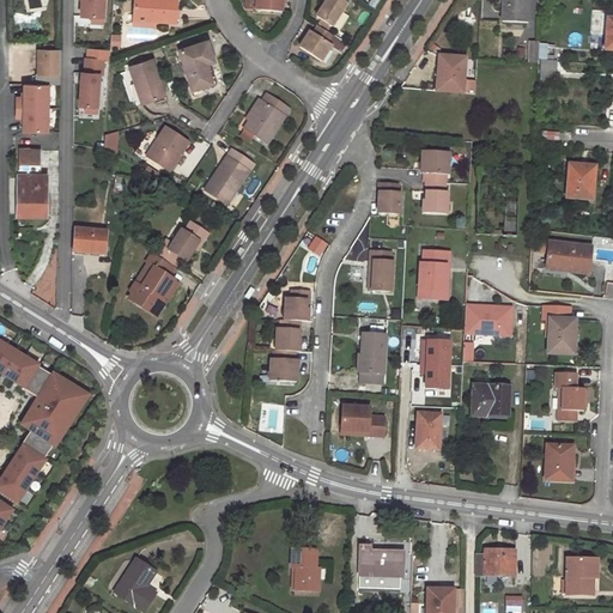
[(82,0),(82,16),(92,17),(104,17),(104,0),(82,0)]
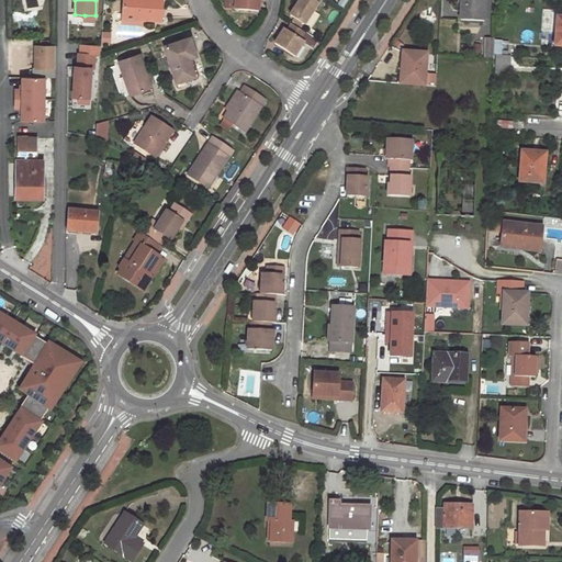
[(161,0),(123,0),(122,13),(142,14),(142,19),(161,20),(161,0)]
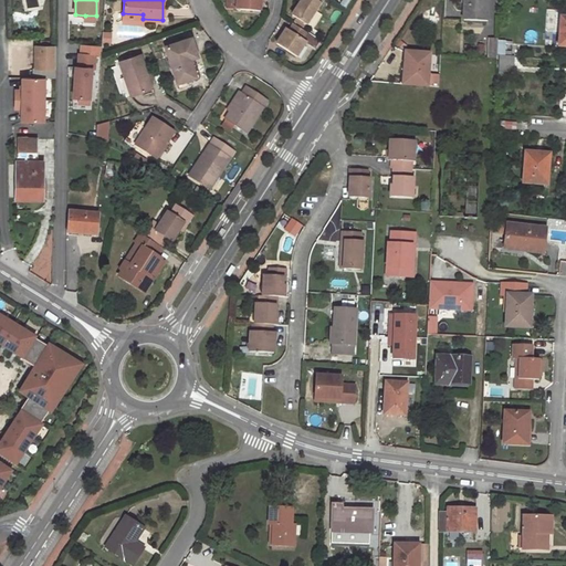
[(234,0),(234,10),(260,12),(260,0),(234,0)]
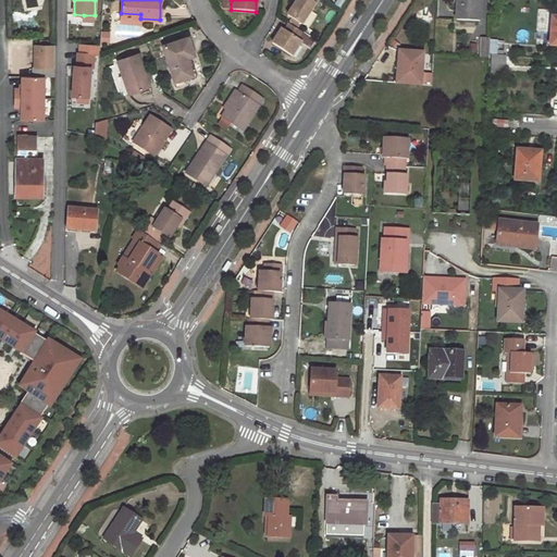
[(296,0),(296,1),(286,15),(300,25),(316,0),(296,0)]
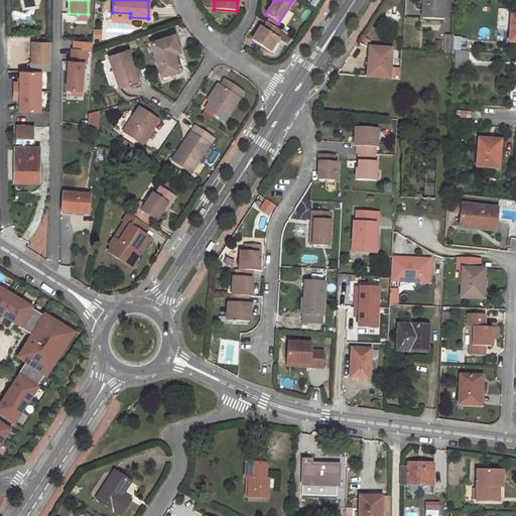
[(444,19),(445,0),(421,0),(421,18),(444,19)]
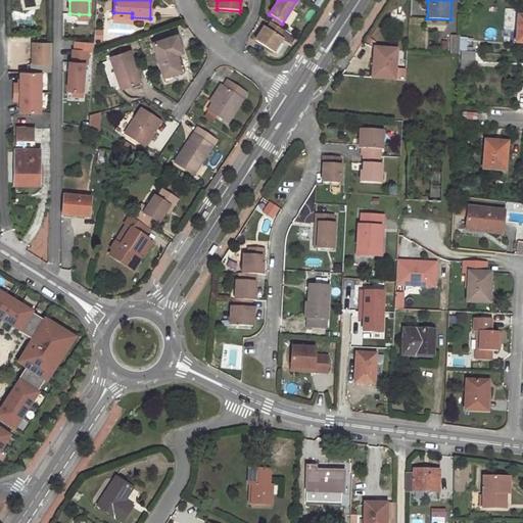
[(113,12),(113,15),(113,20),(132,21),(132,17),(132,13),(113,12)]
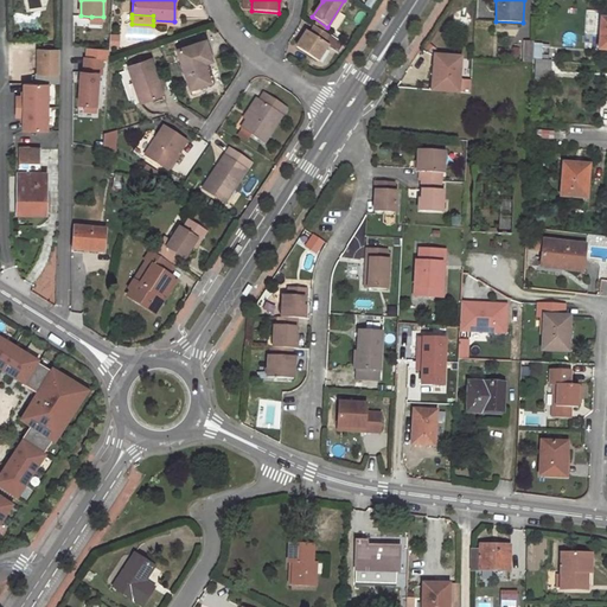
[(306,32),(295,46),(317,61),(327,45),(337,52),(342,44),(314,26),(310,34),(306,32)]
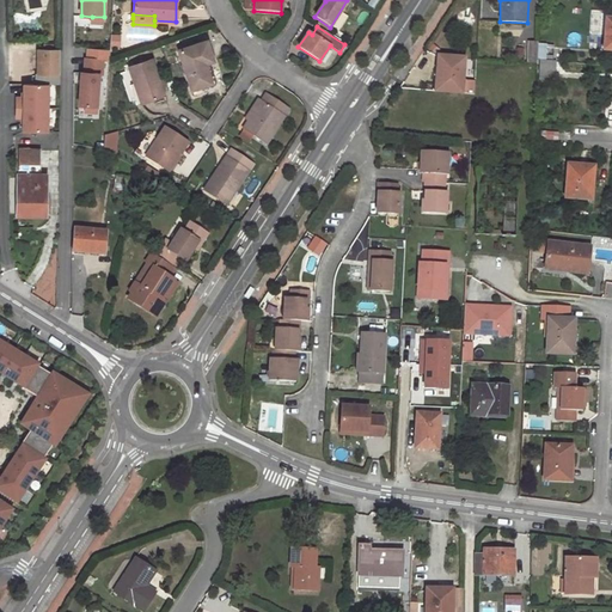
[(213,90),(204,63),(213,61),(207,42),(178,50),(193,96),(213,90)]
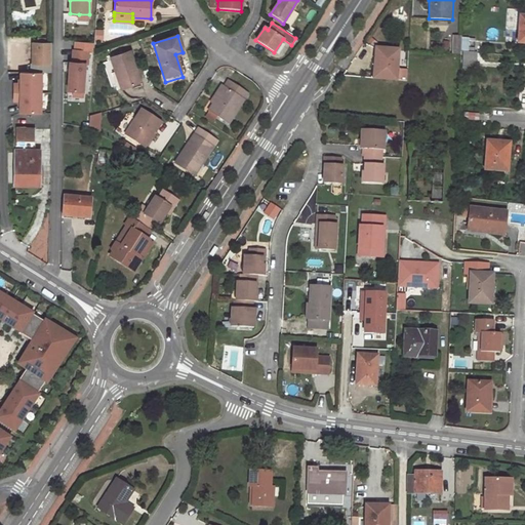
[(49,64),(50,43),(43,43),(43,38),(36,38),(36,43),(31,43),(30,64),(49,64)]
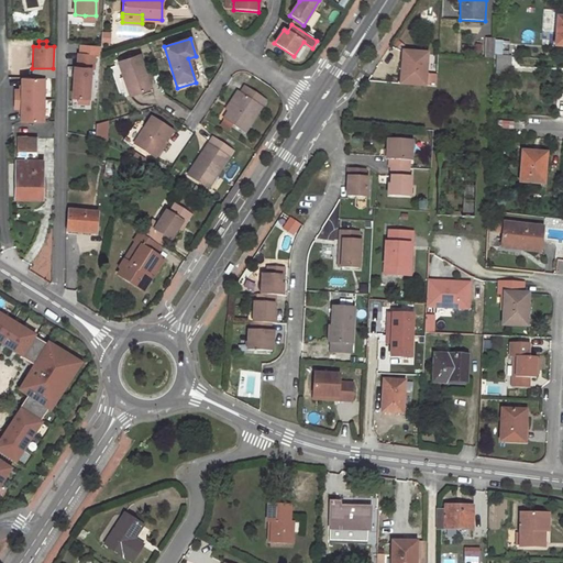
[(509,56),(510,41),(501,42),(500,56),(509,56)]
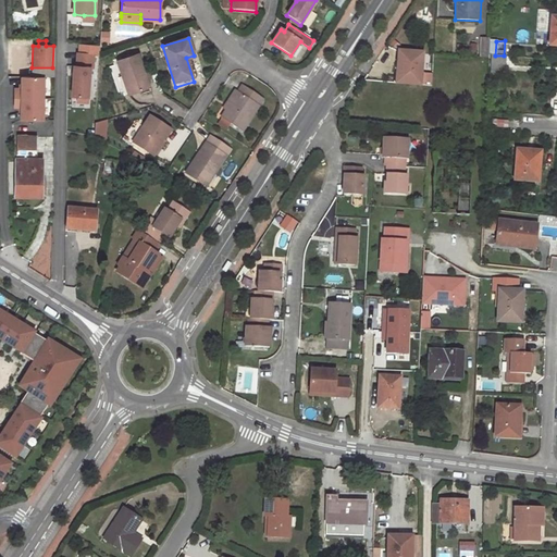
[(99,46),(78,45),(78,54),(93,56),(98,56),(99,46)]
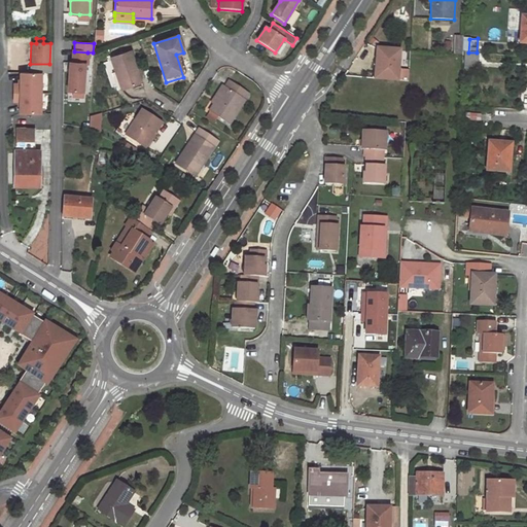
[(381,67),(380,79),(398,80),(399,70),(400,51),(379,49),(377,67),(381,67)]
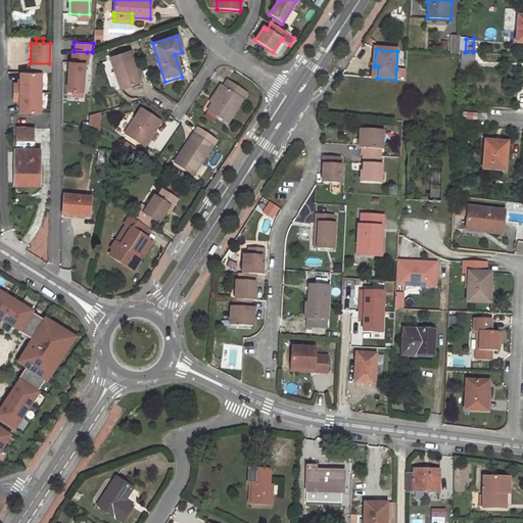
[(74,51),(72,50),(70,62),(68,62),(66,91),(72,91),(81,92),(84,64),(86,64),(87,52),(74,51)]
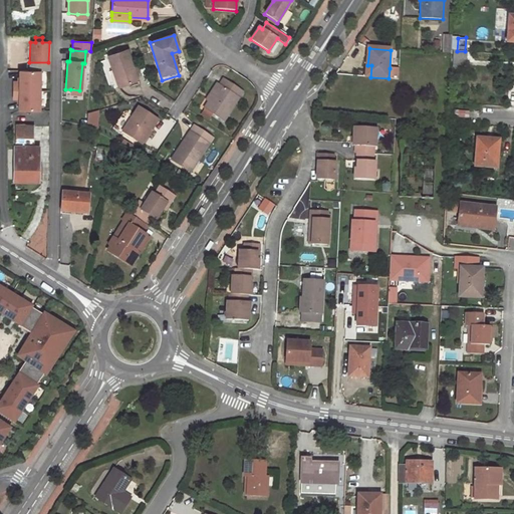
[(139,80),(127,50),(109,57),(119,87),(139,80)]
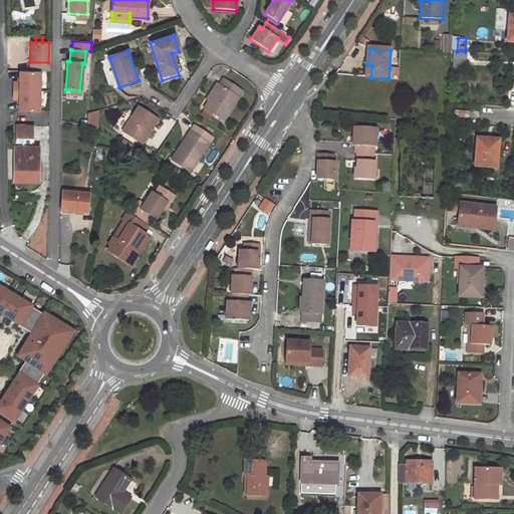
[(390,68),(389,78),(399,79),(399,69),(390,68)]
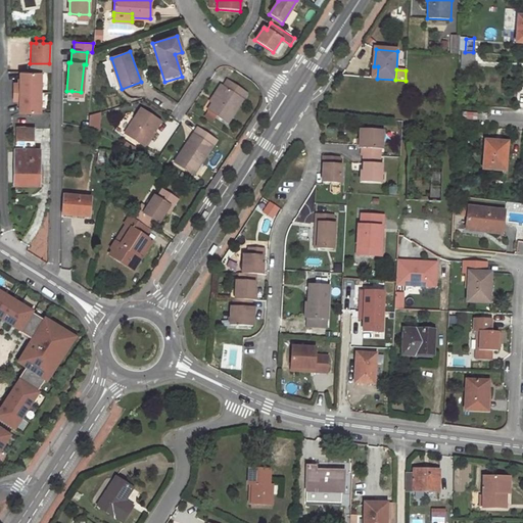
[(20,84),(14,84),(14,101),(20,101),(20,112),(41,112),(41,72),(20,72),(20,84)]
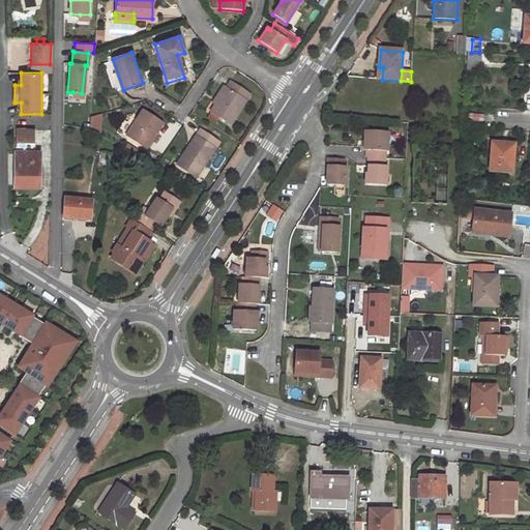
[(231,125),(251,94),(230,82),(225,89),(215,105),(211,112),(221,118),(231,125)]
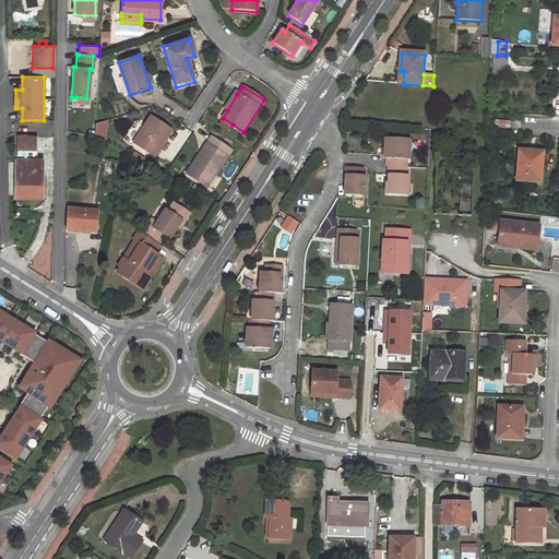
[(235,93),(224,109),(227,110),(237,94),(235,93)]
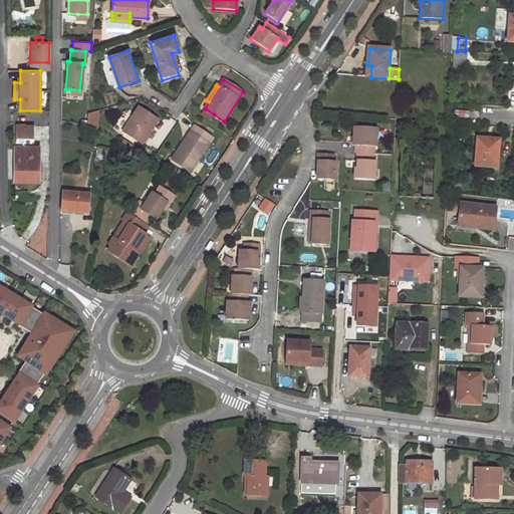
[(143,144),(158,119),(139,108),(123,133),(143,144)]
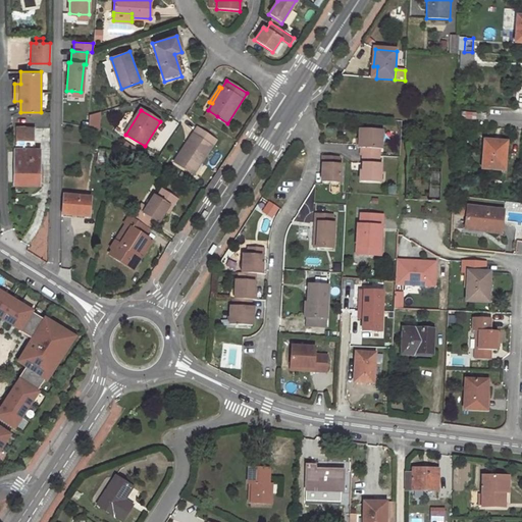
[(204,116),(213,122),(217,116),(208,110),(204,116)]
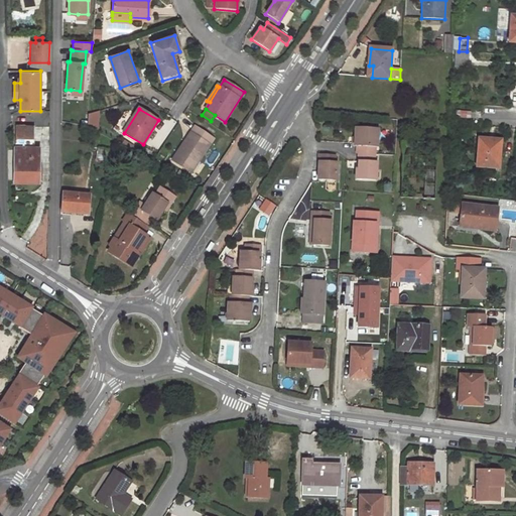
[(98,113),(88,114),(89,126),(98,126),(98,113)]
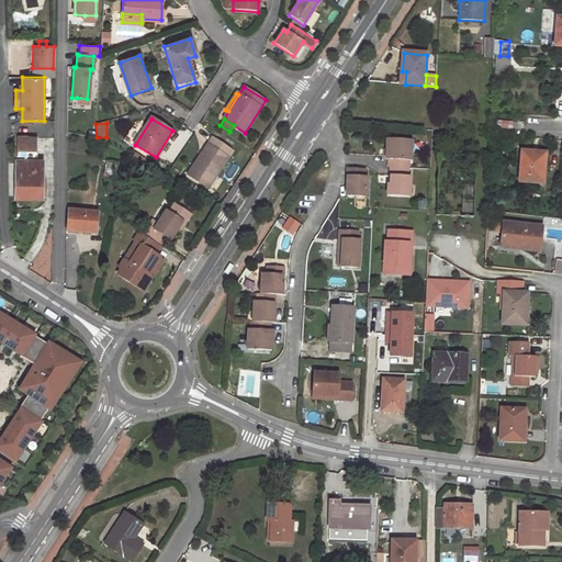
[(37,150),(37,137),(17,137),(17,150),(37,150)]
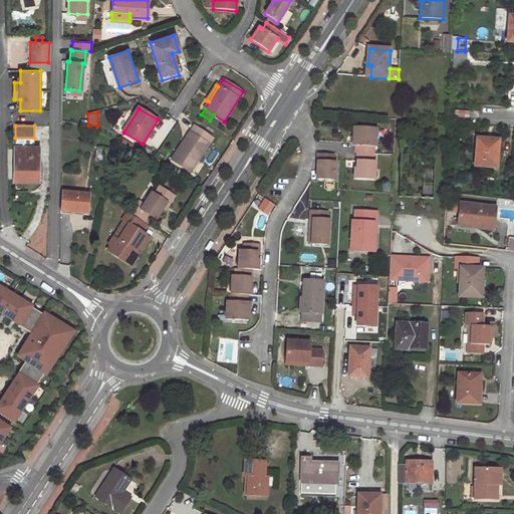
[(375,129),(355,127),(355,137),(358,138),(357,147),(356,154),(360,154),(374,154),(374,148),(377,148),(377,137),(375,137),(375,129)]
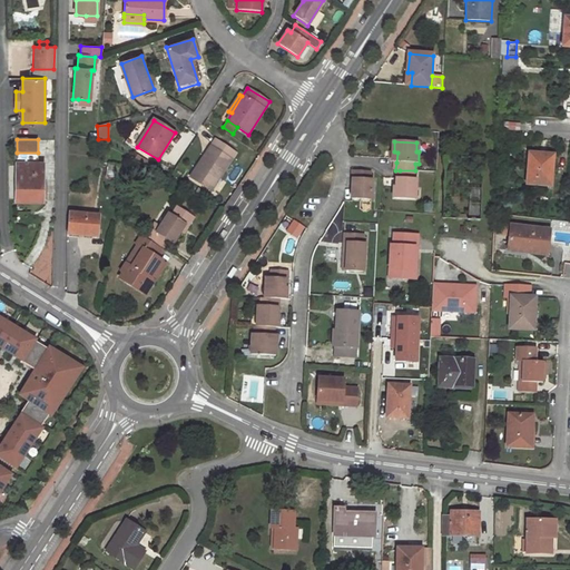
[(210,193),(233,156),(213,143),(198,165),(202,167),(194,179),(210,193)]
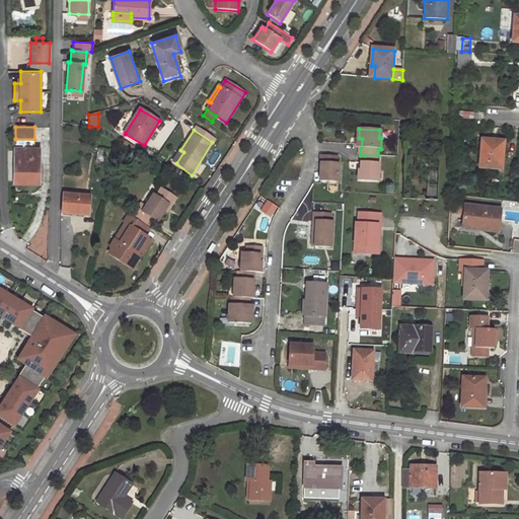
[(14,183),(38,184),(36,169),(40,169),(40,149),(33,149),(34,139),(15,139),(14,183)]
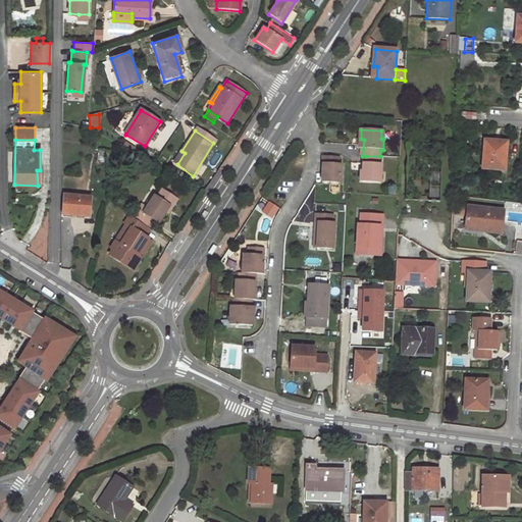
[(504,170),(506,142),(485,140),(482,168),(504,170)]
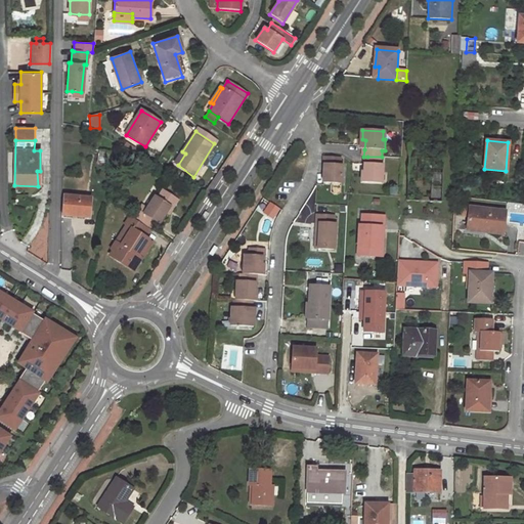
[(107,166),(110,154),(99,151),(97,164),(107,166)]
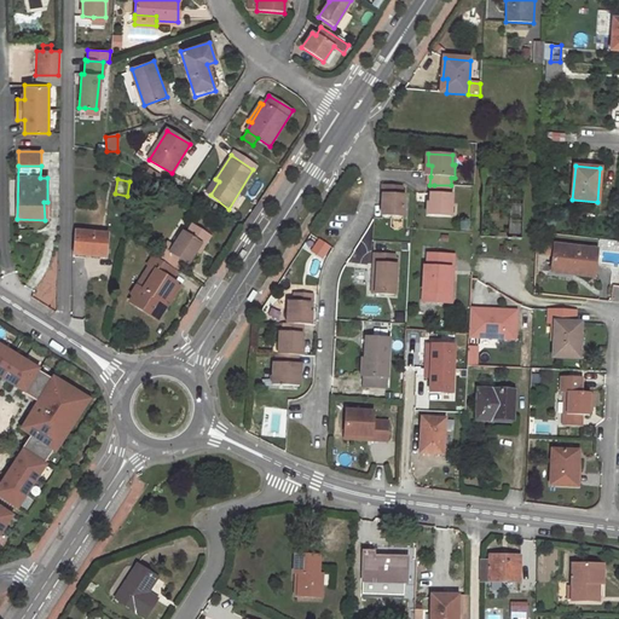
[(215,179),(207,192),(210,195),(219,181),(215,179)]
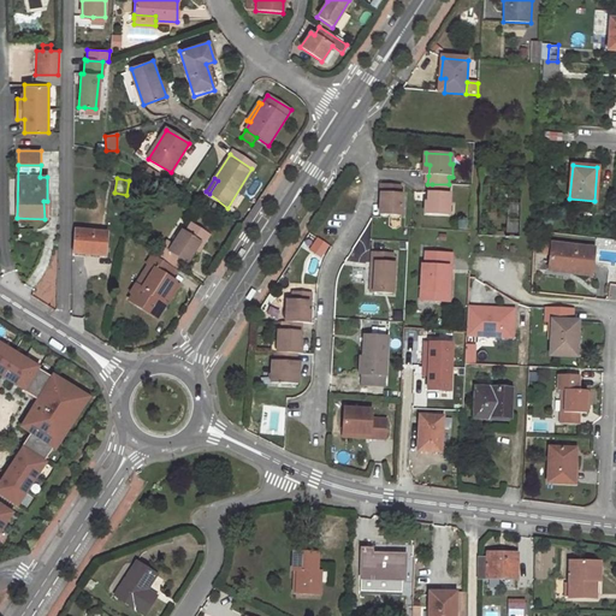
[(383,215),(402,217),(403,195),(400,195),(400,185),(383,184),(383,215)]
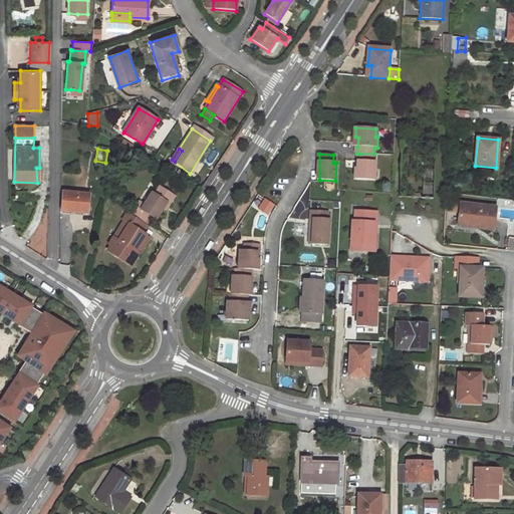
[(357,169),(356,180),(373,181),(374,172),(376,172),(376,163),(373,163),(374,154),(360,154),(359,170),(357,169)]
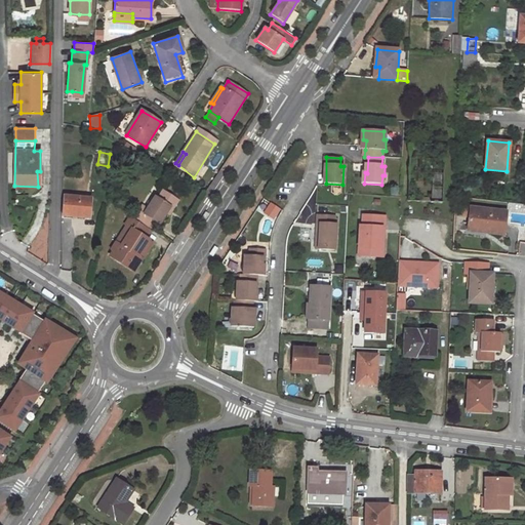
[(161,224),(167,212),(171,206),(174,208),(179,199),(163,190),(158,197),(155,196),(148,209),(143,205),(135,217),(154,228),(157,221),(161,224)]
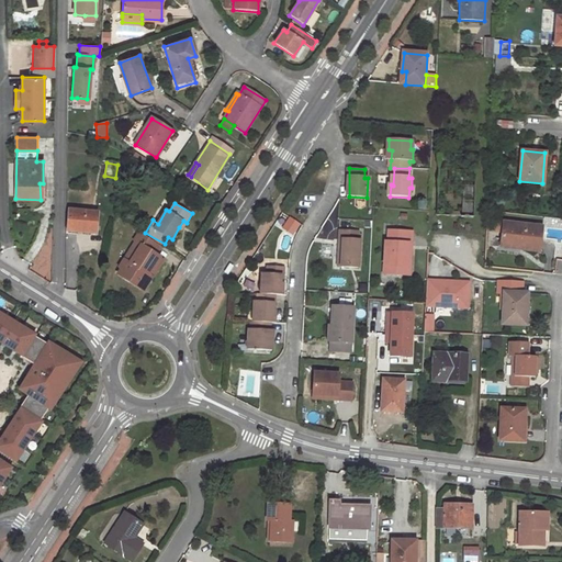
[(96,234),(98,214),(69,211),(67,232),(96,234)]
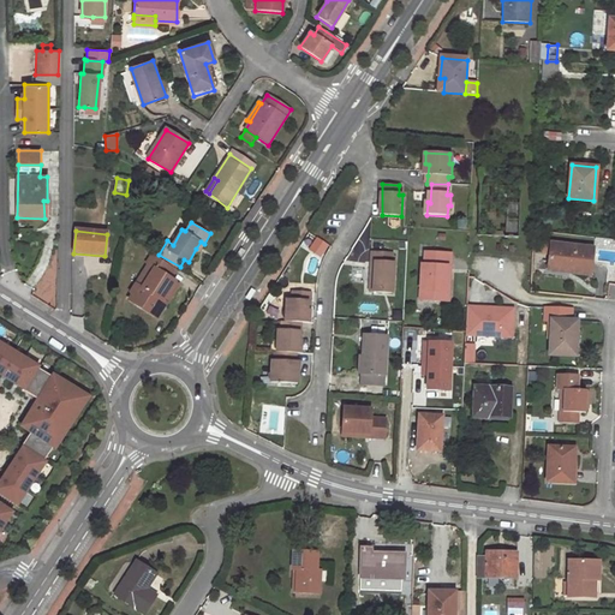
[(309,234),(302,248),(322,258),(329,245),(309,234)]
